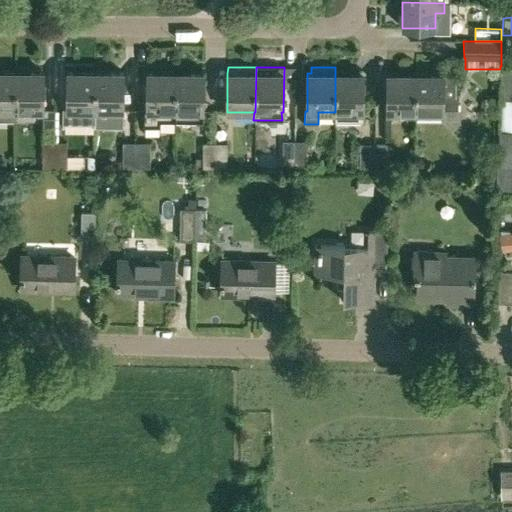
[(511,67),(504,67),(502,90),(511,90),(511,67)]
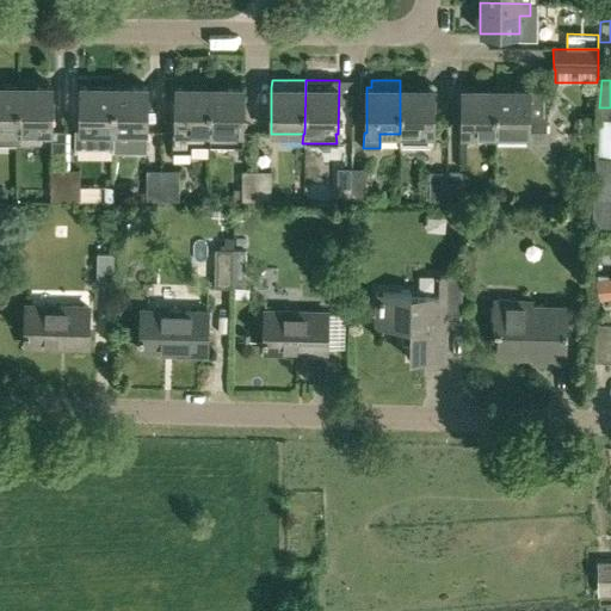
[(17,131),(18,85),(0,84),(0,143),(17,143),(17,131)]
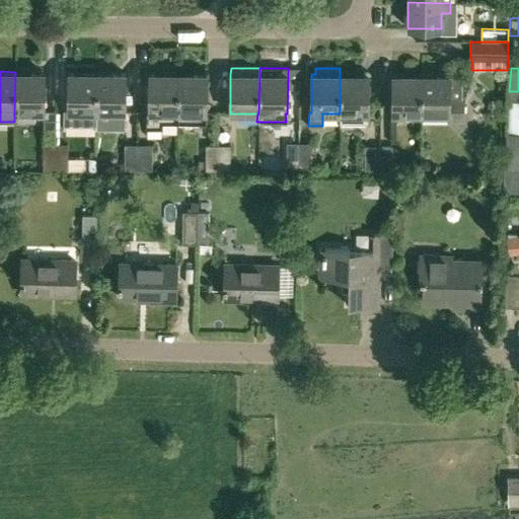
[(14,112),(44,112),(44,72),(15,72),(14,112)]
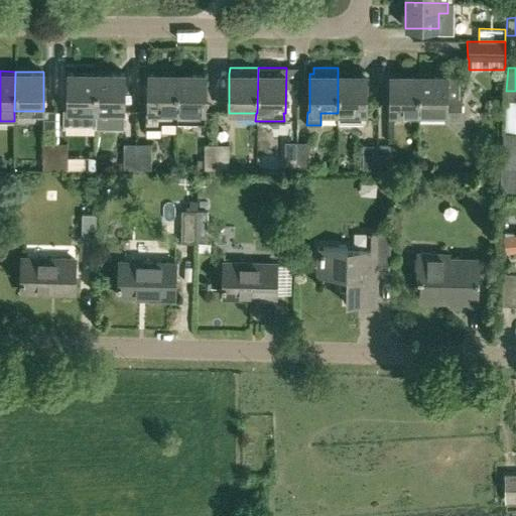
[(96,73),(68,73),(68,112),(62,112),(62,125),(95,125),(96,73)]
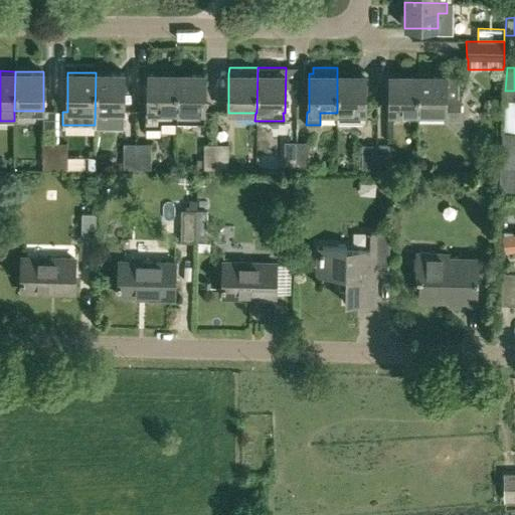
[(96,72),(95,125),(95,127),(122,128),(122,112),(124,112),(124,72),(96,72)]
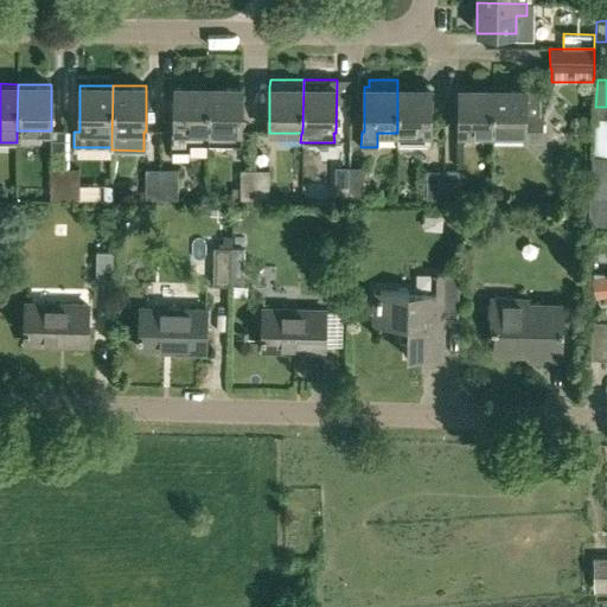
[(174,85),(174,132),(172,132),(171,148),(189,148),(190,142),(208,141),(208,85),(174,85)]
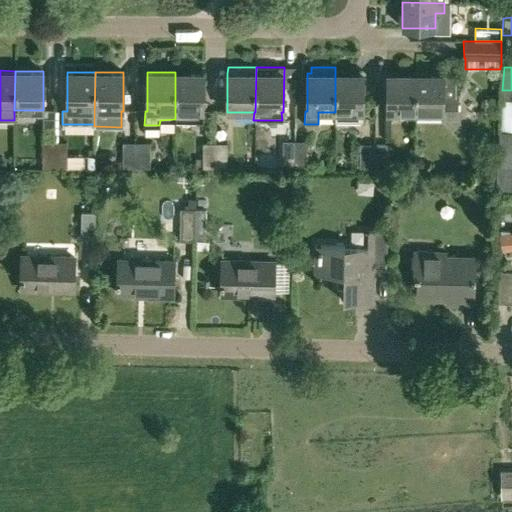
[(203,73),(175,72),(175,119),(200,119),(200,112),(203,112),(203,73)]
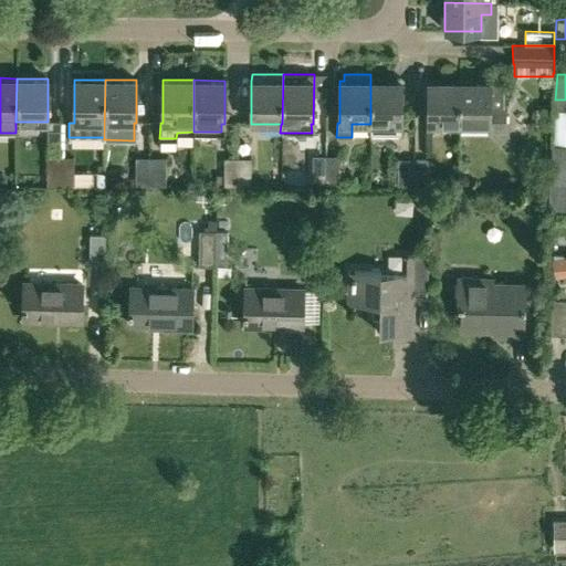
[(401,124),(401,81),(370,81),(370,124),(370,134),(401,134),(401,124)]
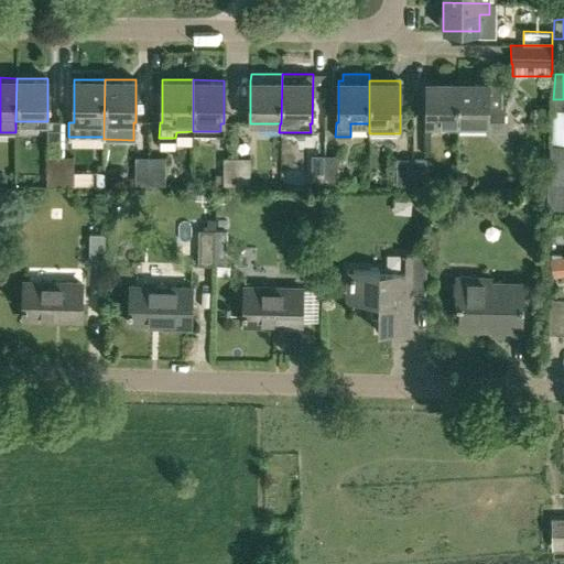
[(425,123),(457,125),(457,82),(426,80),(425,123)]
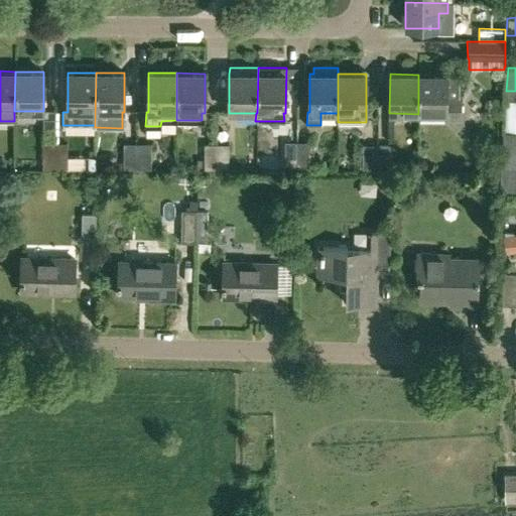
[(461,96),(458,96),(458,76),(446,75),(418,75),(418,114),(444,114),(444,121),(462,121),(461,96)]
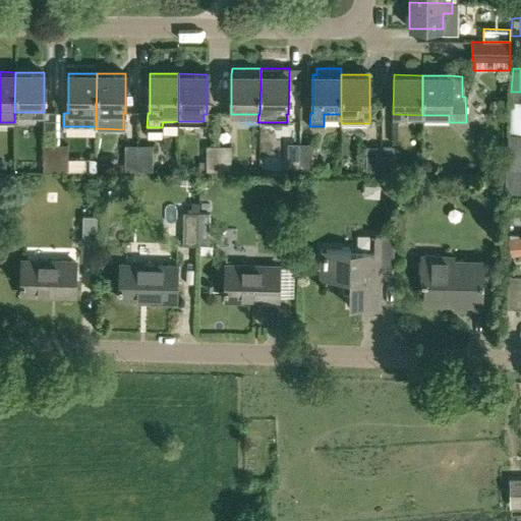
[(520,111),(520,101),(510,101),(509,118),(520,119),(520,111)]
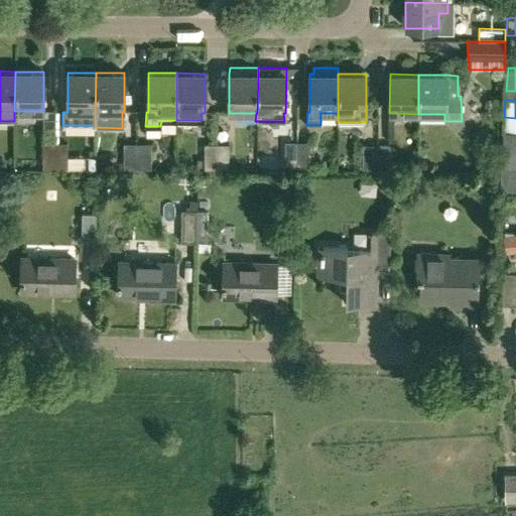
[(515,168),(515,133),(503,133),(501,168),(515,168)]
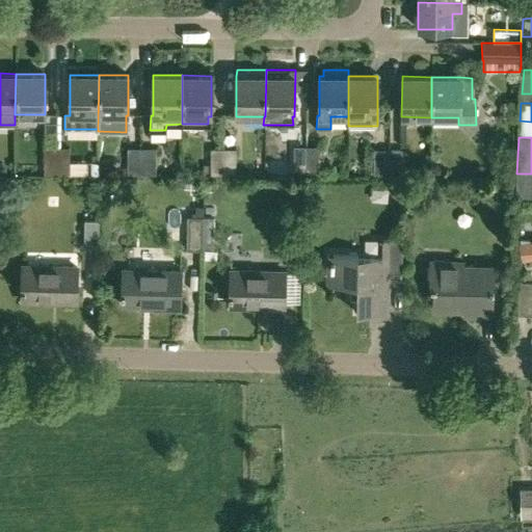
[(294,147),(293,175),(307,176),(307,147),(294,147)]
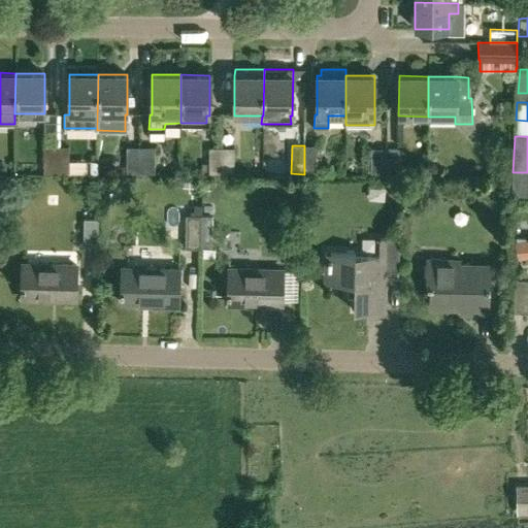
[(317,145),(304,145),(304,174),(316,174),(317,145)]
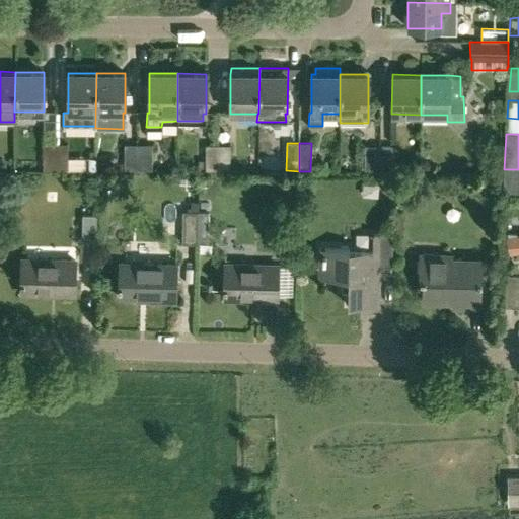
[(43,170),(54,170),(55,144),(43,144),(43,170)]
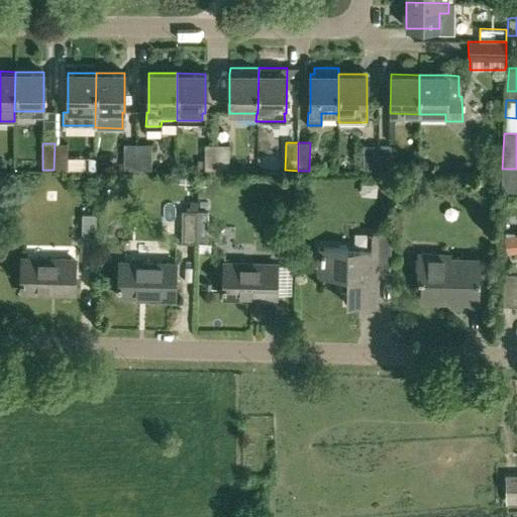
[(68,143),(55,143),(54,170),(68,170),(68,143)]
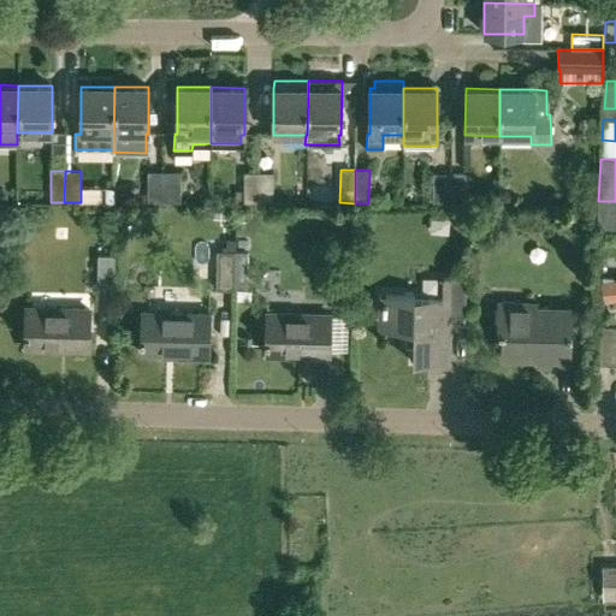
[(147,172),(147,202),(161,202),(161,172),(147,172)]
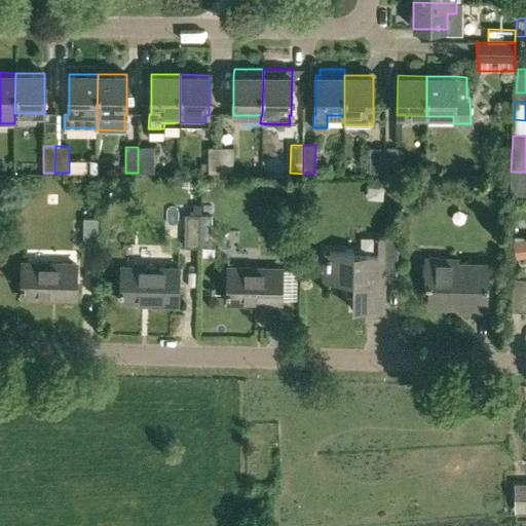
[(154,147),(138,147),(138,173),(154,173),(154,147)]
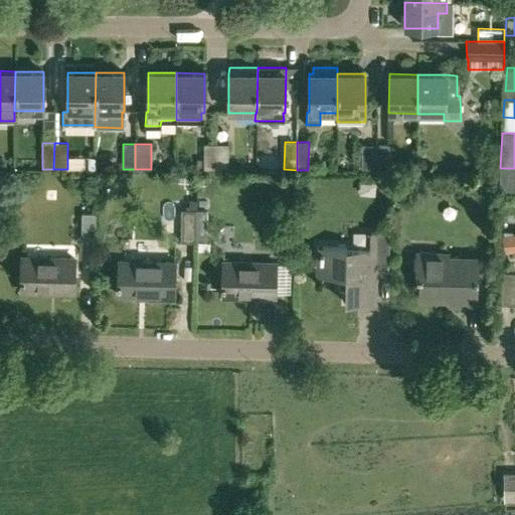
[(203,158),(203,169),(216,170),(216,144),(203,144),(203,146),(198,146),(198,158),(203,158)]
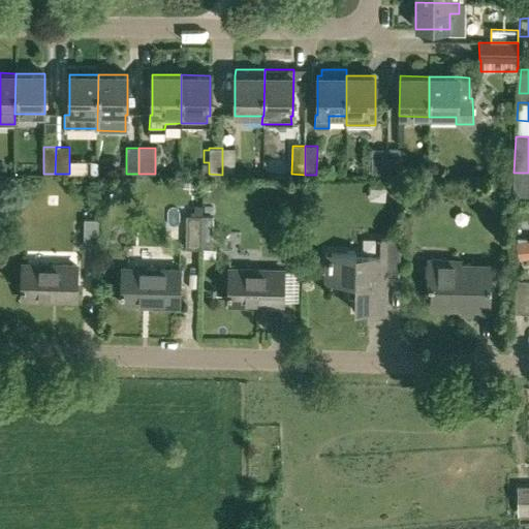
[(235,148),(222,148),(222,175),(235,175),(235,148)]
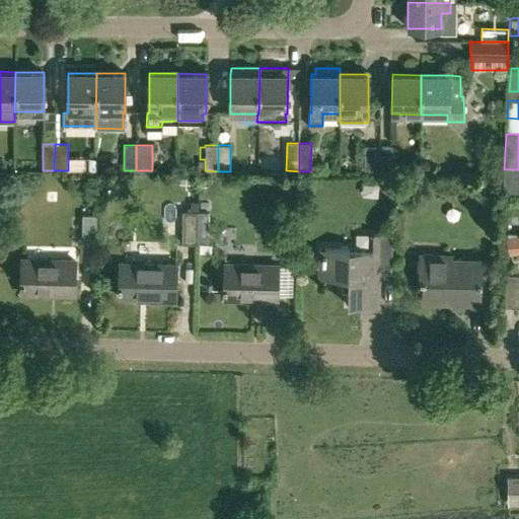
[(365,147),(364,172),(379,172),(379,146),(365,147)]
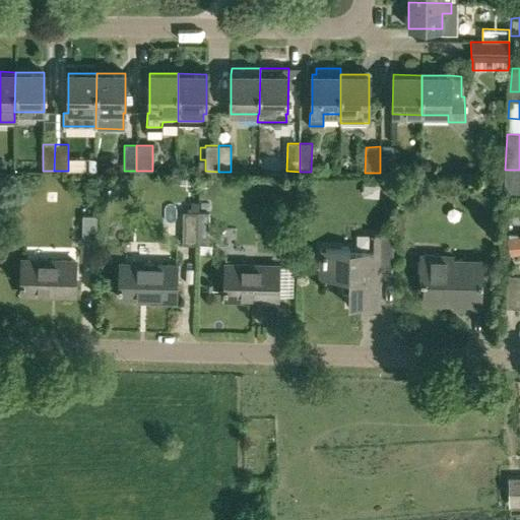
[(392,146),(380,146),(380,173),(392,173),(392,146)]
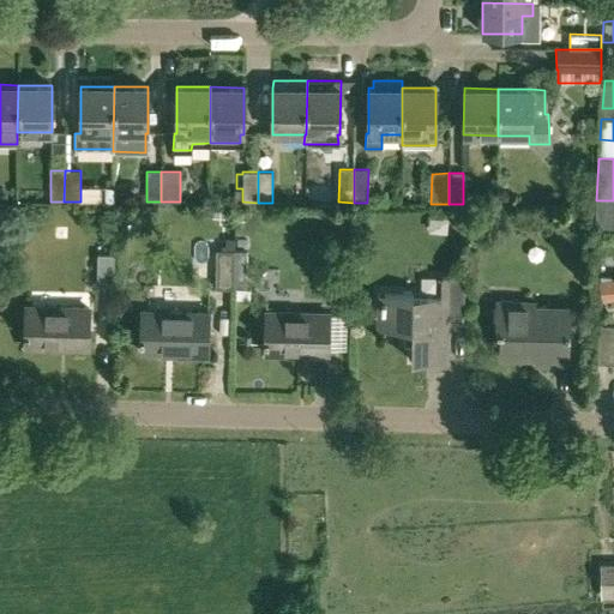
[(595,200),(595,228),(613,229),(613,226),(613,200),(596,200),(595,200)]
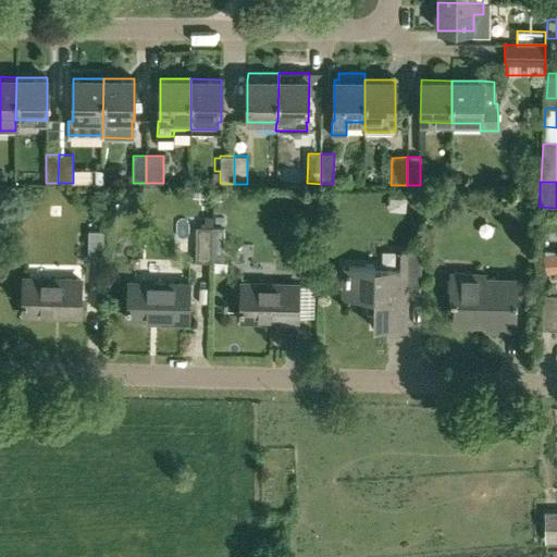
[(307,202),(320,202),(321,202),(321,184),(307,183),(307,202)]
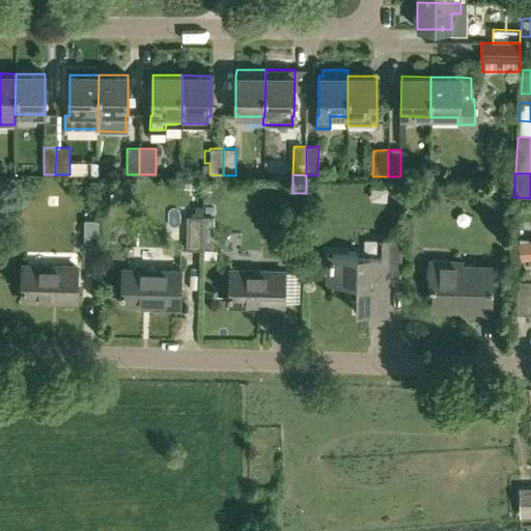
[(187,249),(199,250),(201,250),(201,249),(202,216),(192,216),(193,219),(187,219),(187,249)]
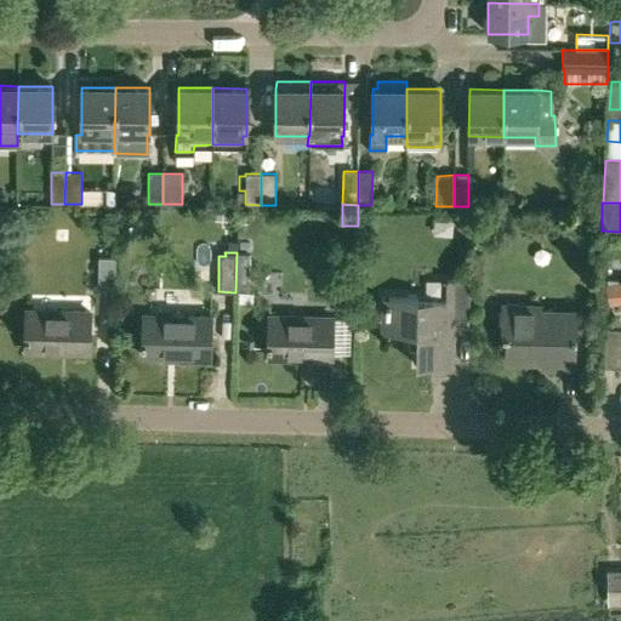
[(249,254),(237,252),(235,291),(248,291),(249,254)]
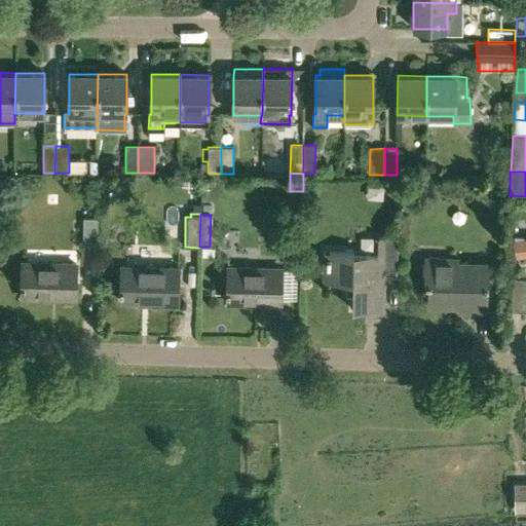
[(98,243),(98,218),(83,218),(83,243),(98,243)]
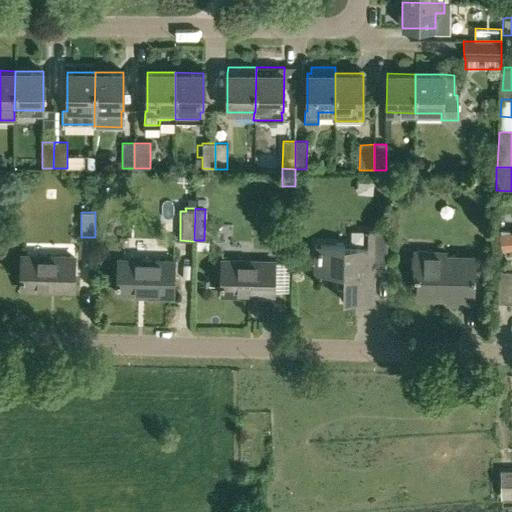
[(367,230),(367,247),(320,247),(319,251),(318,251),(318,258),(319,258),(319,268),(337,269),(337,288),(343,288),(343,302),(373,302),(373,287),(368,287),(368,263),(386,264),(387,231),(367,230)]
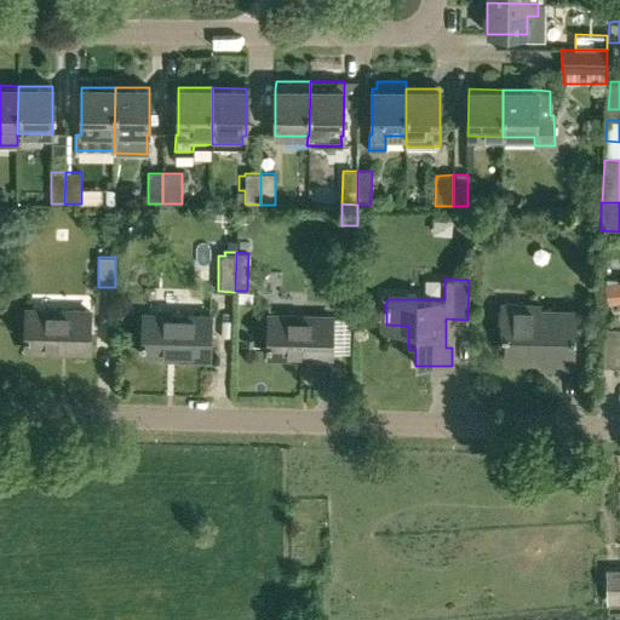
[(619,302),(619,281),(604,283),(608,304),(619,302)]
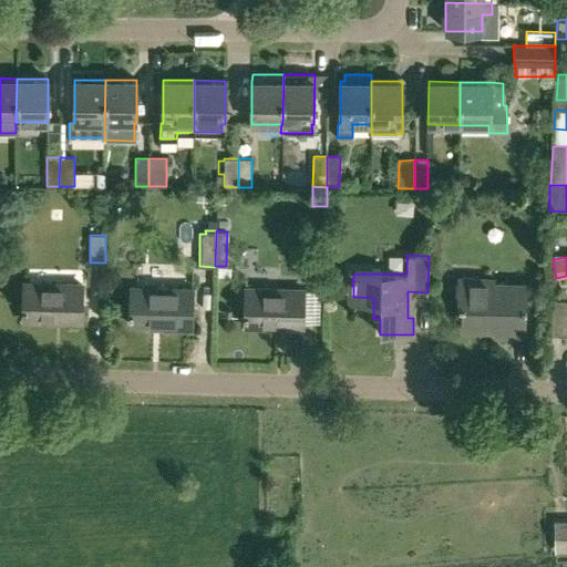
[(524,337),(525,282),(493,282),(493,278),(459,278),(459,307),(463,307),(463,322),(486,322),(486,319),(495,319),(495,336),(524,337)]
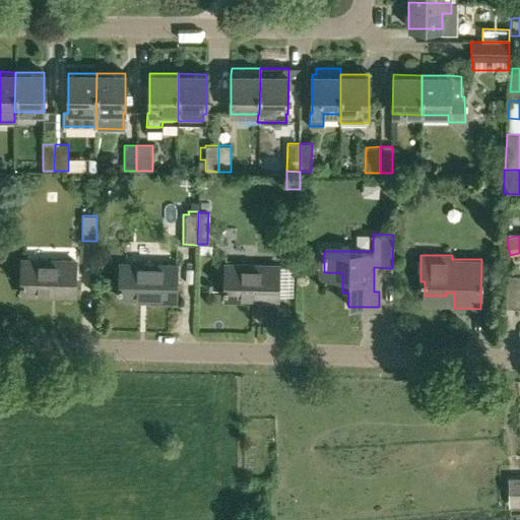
[(75,261),(22,260),(21,295),(50,296),(50,291),(74,291),(75,261)]
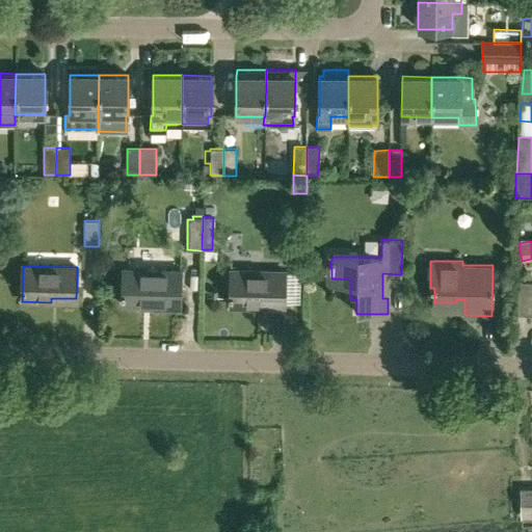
[(123,269),(122,304),(151,306),(151,309),(180,309),(181,270),(123,269)]
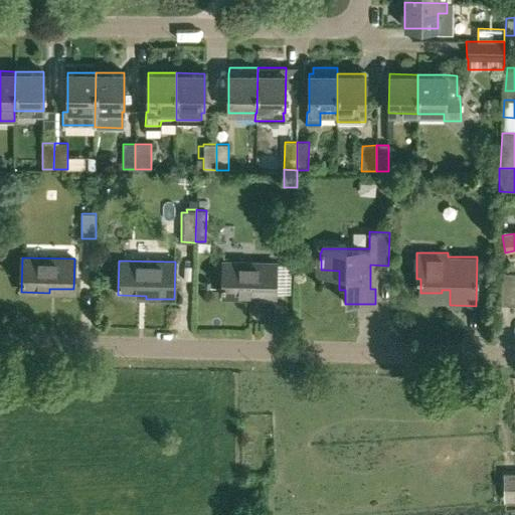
[(222,263),(222,297),(249,298),(249,294),(275,294),(275,264),(222,263)]
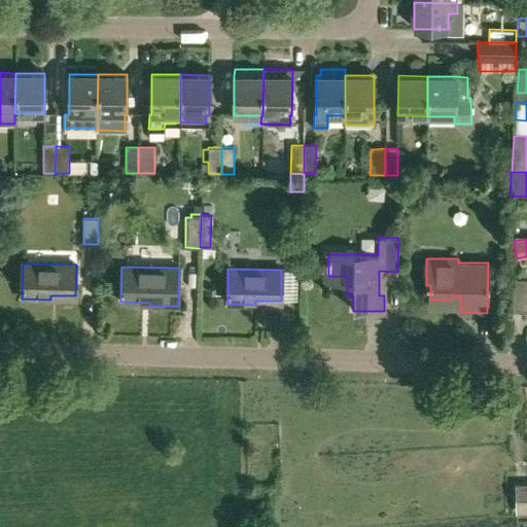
[(512,312),(524,313),(526,283),(526,279),(514,279),(512,312)]
